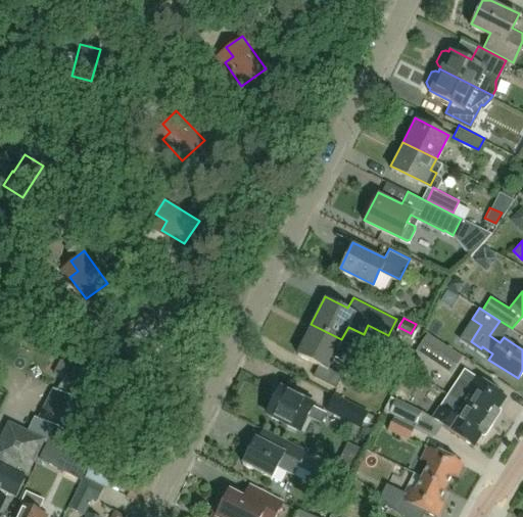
[(328,366),(335,353),(342,356),(349,343),(341,339),(311,324),(297,351),(320,363),(315,374),(336,385),(343,373),(328,366)]
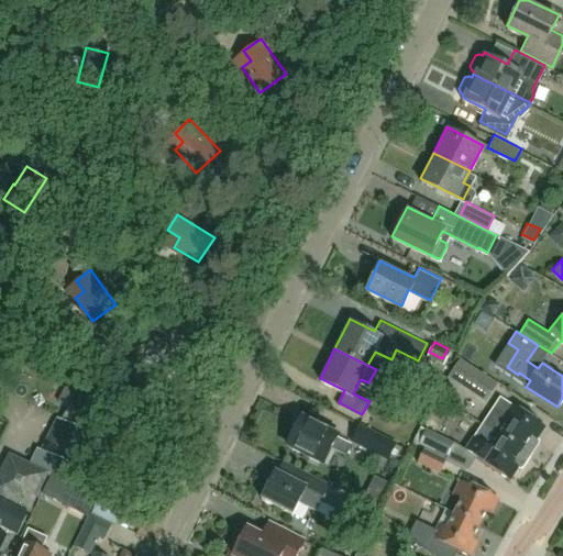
[(484,390),(492,378),(460,356),(455,362),(467,369),(463,376),(484,390)]
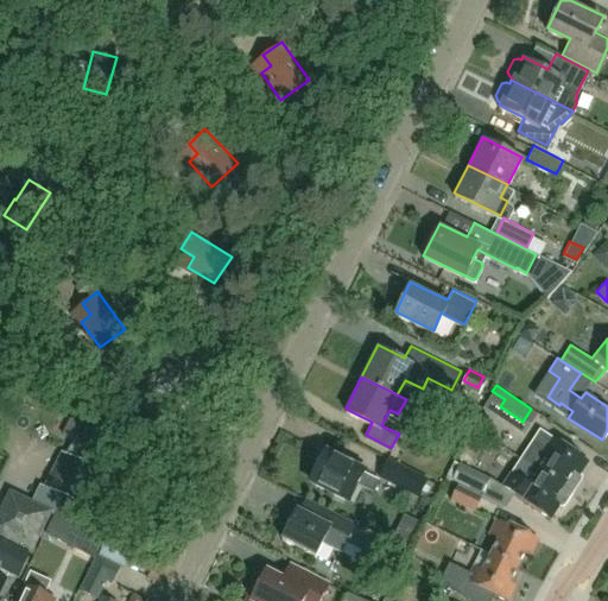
[(538,468),(563,484),(574,491),(582,479),(582,473),(580,472),(588,460),(539,426),(520,455),(538,467),(538,468)]
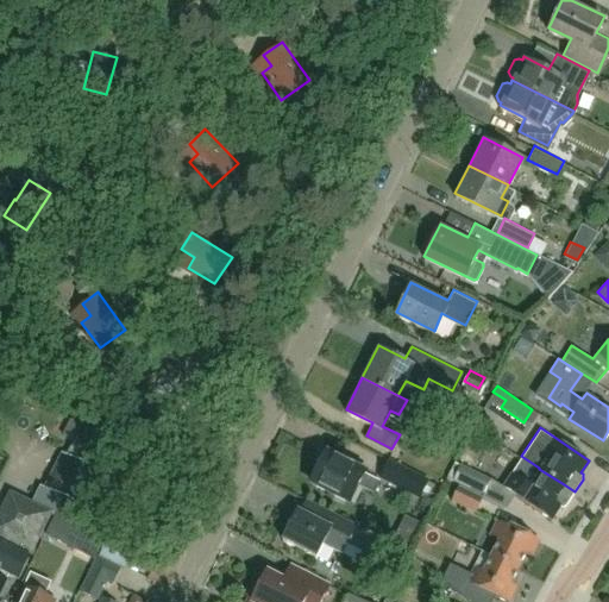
[(459,457),(473,464),(484,443),(470,436),(459,457)]
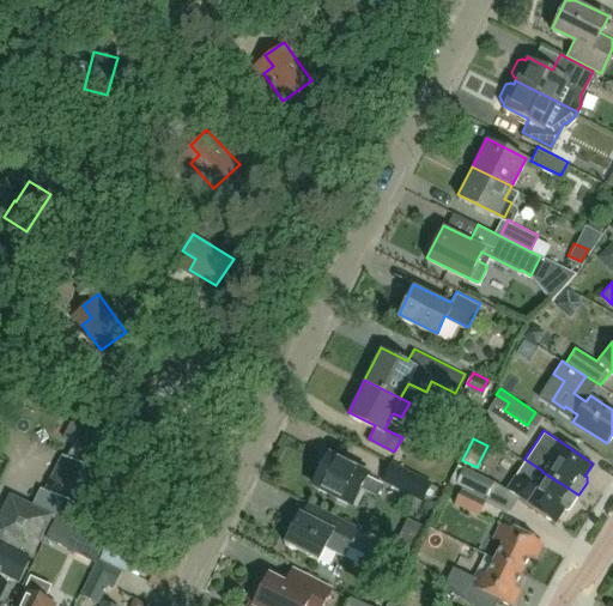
[(105,473),(62,452),(44,488),(62,496),(87,509),(105,473)]
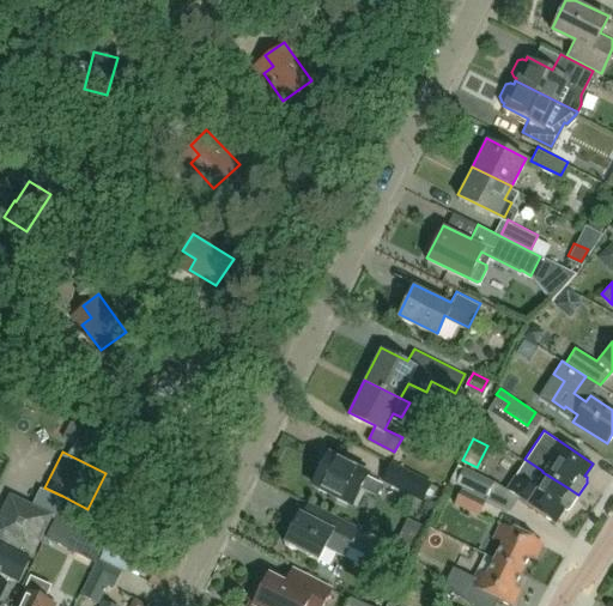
[(314,483),(352,502),(360,484),(376,491),(382,480),(366,473),(366,472),(369,467),(352,459),(350,464),(328,453),(314,483)]
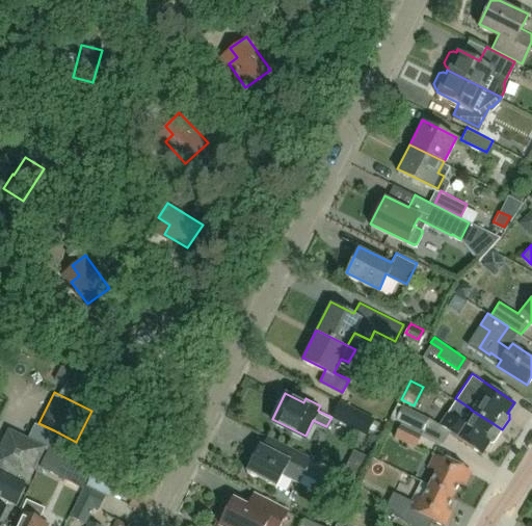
[(481,451),(488,440),(490,442),(495,440),(502,429),(493,423),(471,410),(471,409),(455,398),(440,423),(481,451)]
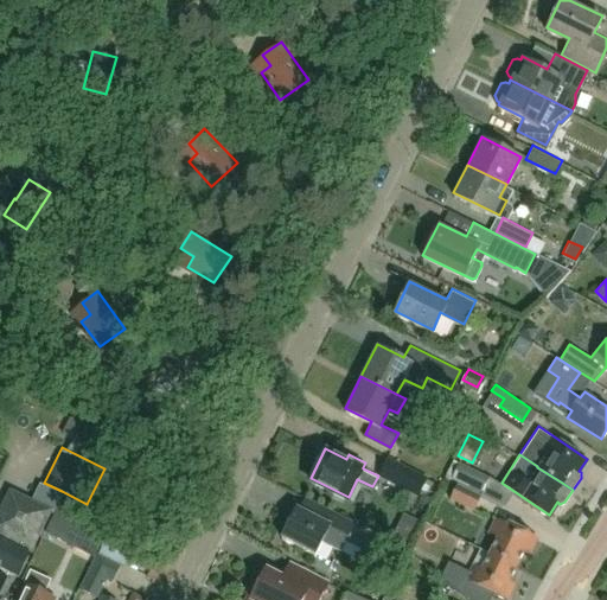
[(426,476),(388,457),(379,472),(417,491),(426,476)]
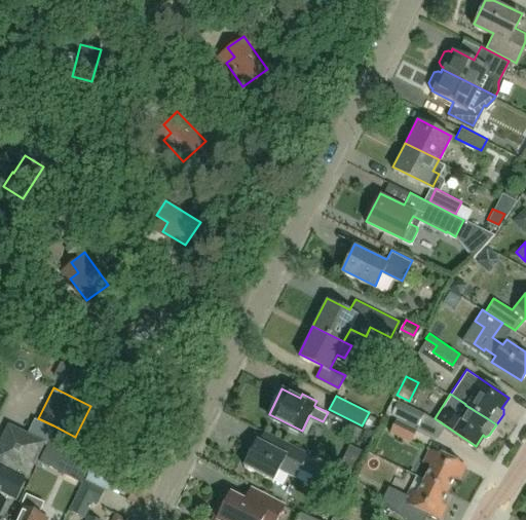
[(417,425),(424,411),(398,398),(390,413),(397,416),(389,430),(411,440),(417,425)]
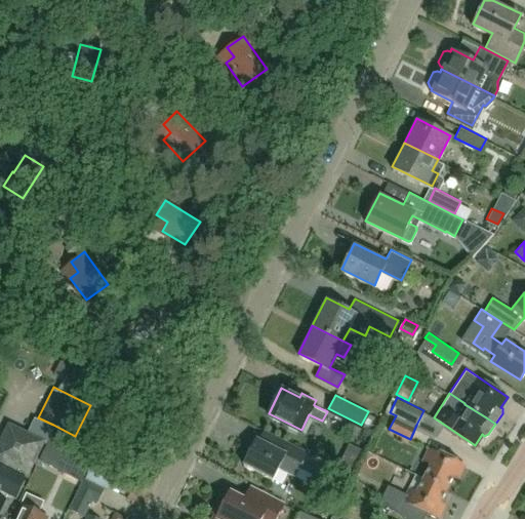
[(0,508),(8,491),(16,495),(26,478),(24,478),(26,474),(27,474),(45,440),(10,422),(0,441),(0,508)]
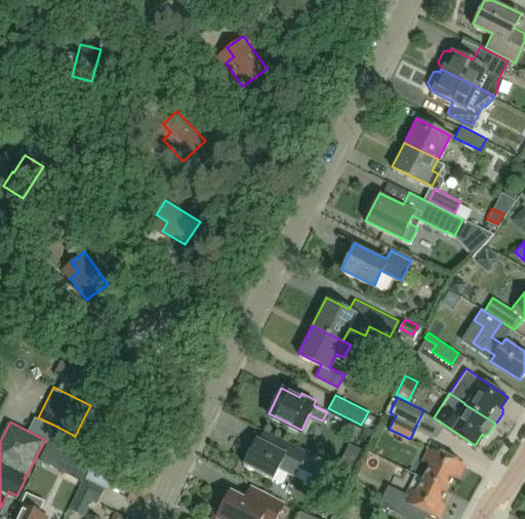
[(306,450),(284,439),(264,430),(259,439),(256,438),(244,464),(273,478),(279,466),(294,473),(306,450)]
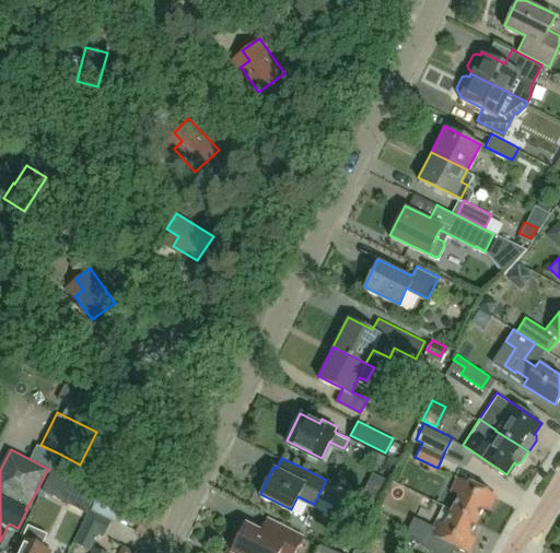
[(96,490),(69,467),(56,493),(88,508),(96,490)]
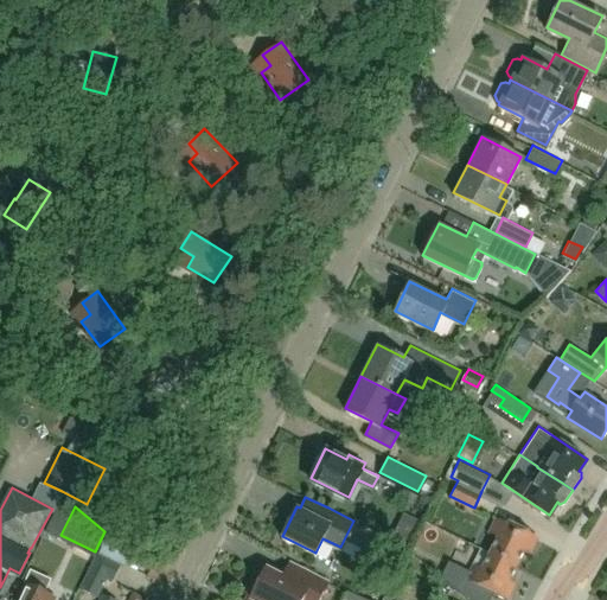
[(490,550),(516,563),(523,548),(529,550),(536,535),(496,516),(489,531),(497,535),(490,550)]
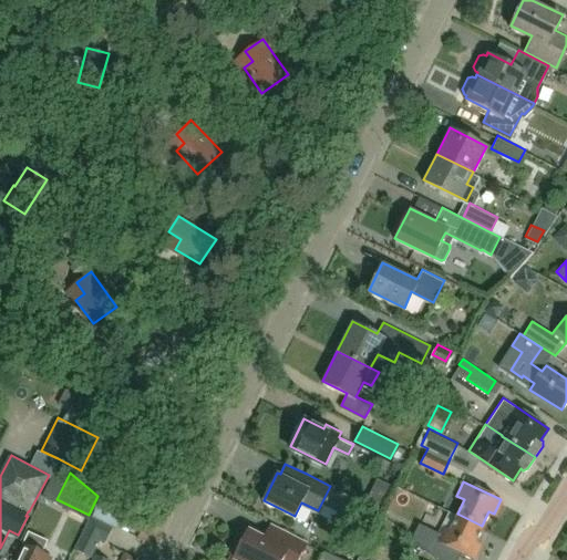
[(368,503),(331,485),(322,503),(359,520),(359,519),(368,522),(371,516),(374,518),(378,509),(367,504),(368,503)]
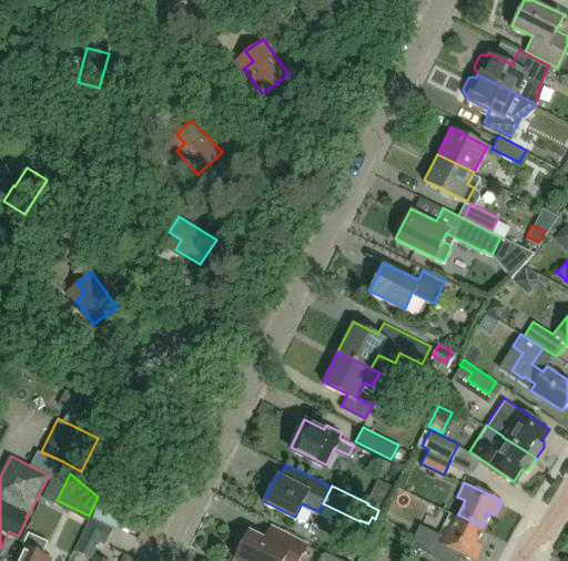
[(102,503),(95,514),(115,527),(122,516),(102,503)]
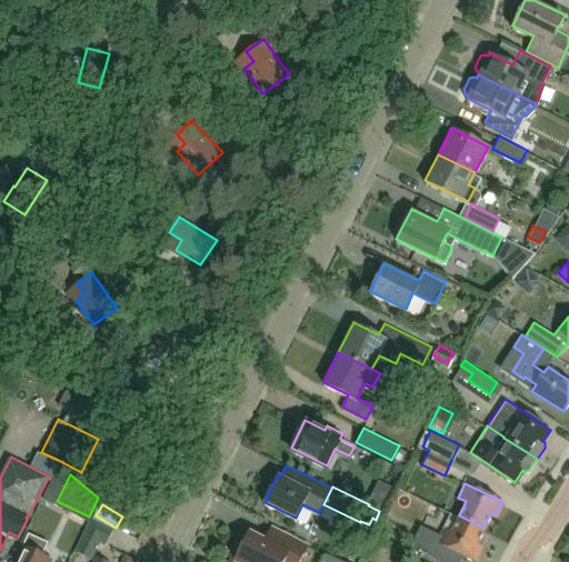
[(476,542),(483,528),(459,515),(451,530),(443,527),(436,540),(475,560),(481,544),(476,542)]
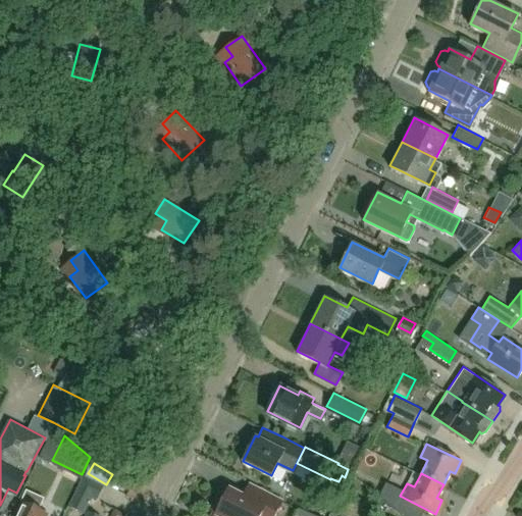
[(85,474),(70,503),(83,510),(88,501),(89,501),(90,500),(89,499),(91,494),(96,497),(103,483),(85,474)]
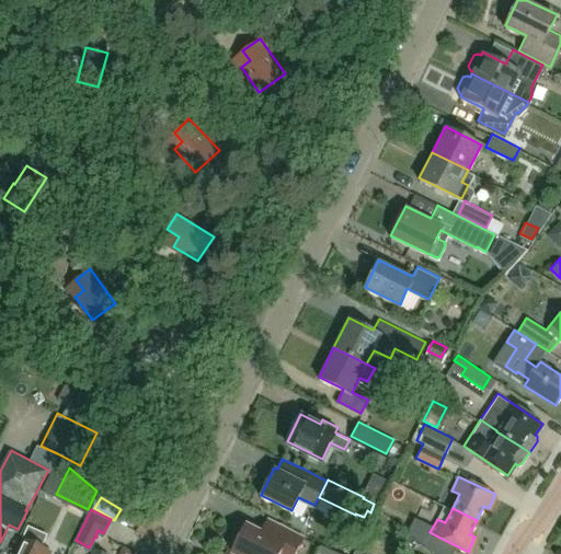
[(421,540),(425,530),(428,523),(414,517),(408,530),(421,540)]
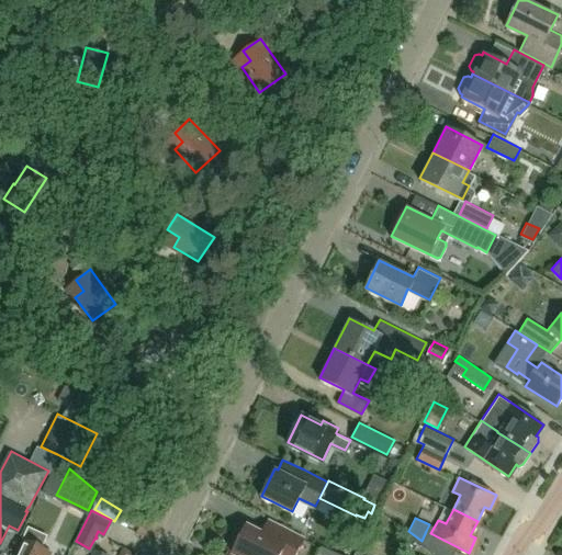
[(236,554),(294,554),(304,537),(268,519),(260,533),(246,525),(237,541),(234,539),(226,554),(235,554),(236,554)]
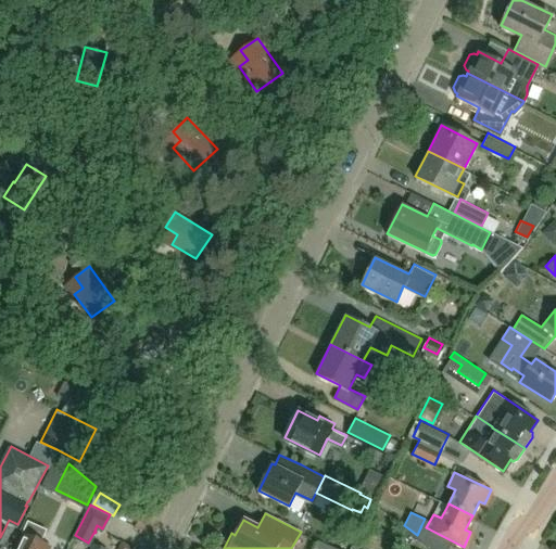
[(47,528),(35,522),(29,520),(14,548),(47,548),(49,545),(41,540),(47,528)]
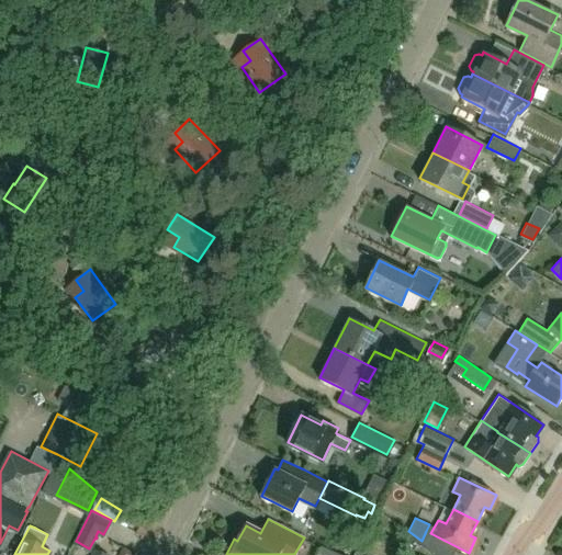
[(340,554),(322,545),(316,554),(340,554)]
